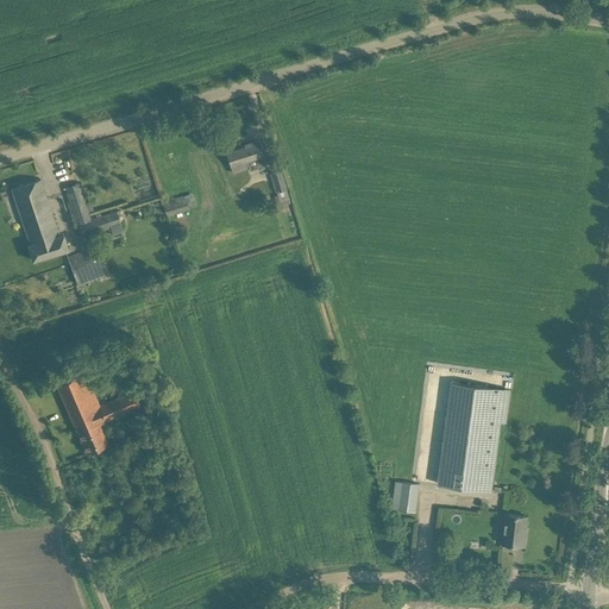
[(226,152),(230,164),(233,173),(249,168),(250,170),(265,164),(263,157),(263,156),(258,140),(249,144),(249,145),(226,152)]
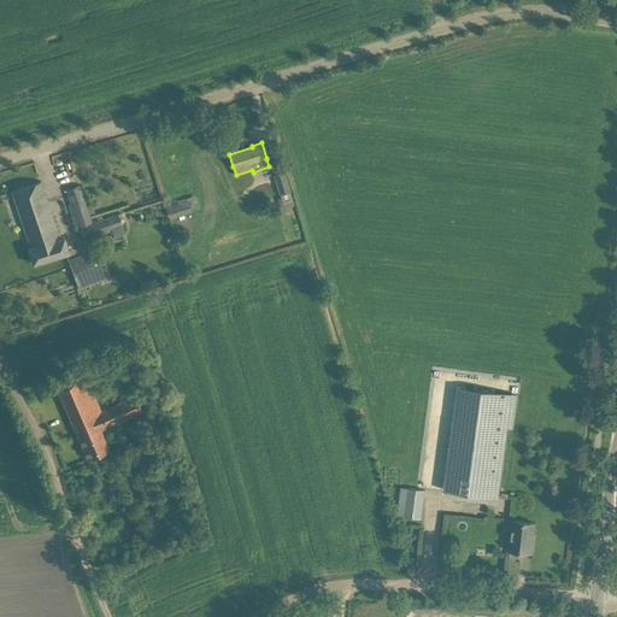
[(275,176),(282,198),(277,199),(281,209),(293,205),(283,172),(275,176)]
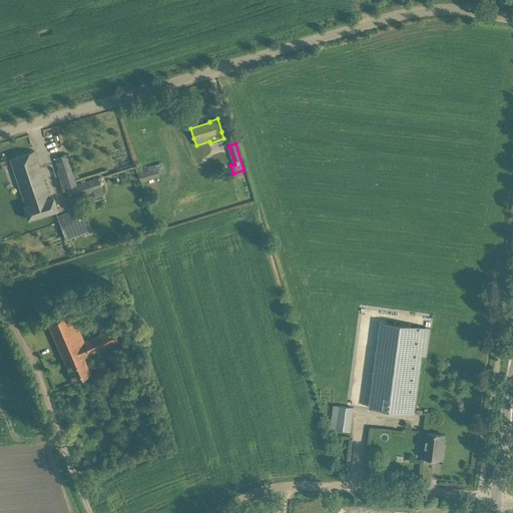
[(35,150),(11,158),(25,205),(23,205),(27,219),(57,209),(53,196),(50,197),(35,150)]
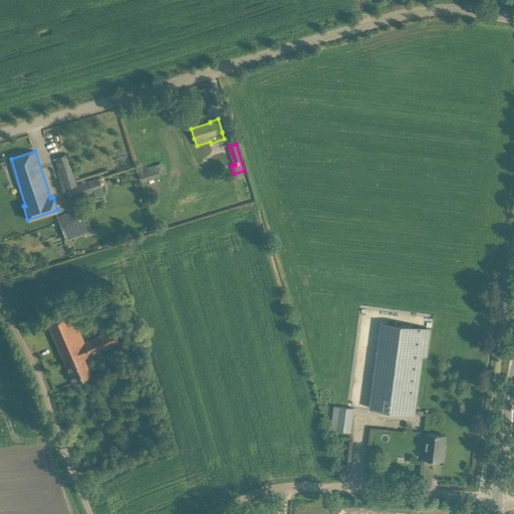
[(55,158),(58,168),(68,200),(95,191),(97,196),(103,194),(98,178),(76,185),(66,154),(55,158)]
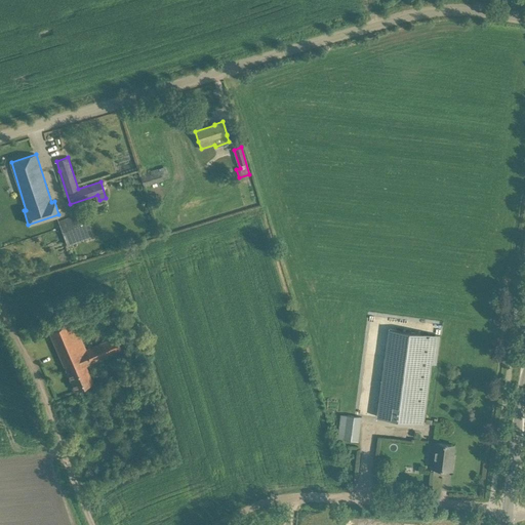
[(166,166),(159,168),(140,174),(144,187),(163,180),(162,179),(169,177),(166,166)]
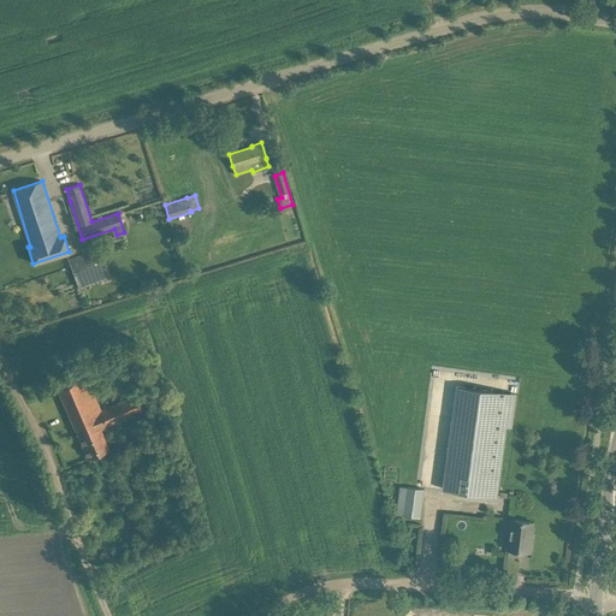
[(108,276),(101,256),(99,258),(98,255),(88,259),(86,253),(69,260),(80,290),(108,276)]
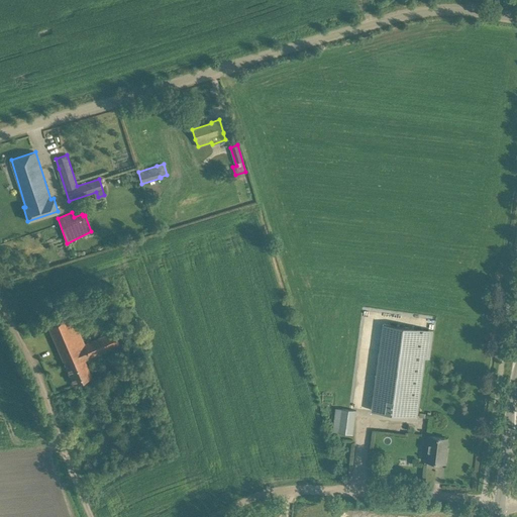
[(72,316),(58,322),(47,326),(73,385),(92,377),(85,359),(120,344),(114,331),(84,344),(72,316)]
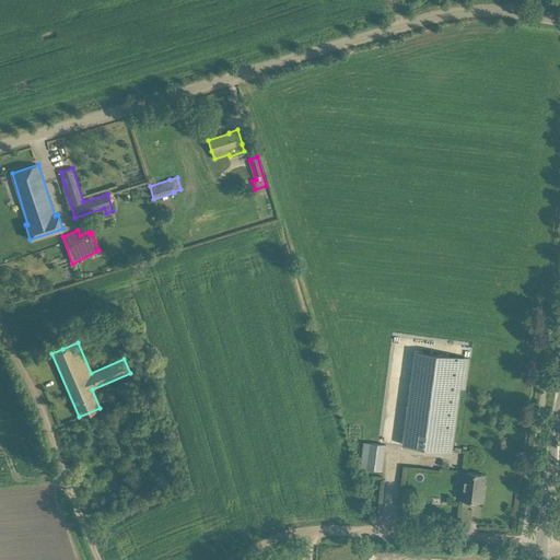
[(416,350),(412,378),(404,444),(453,451),(461,388),(466,388),(469,358),(416,350)]
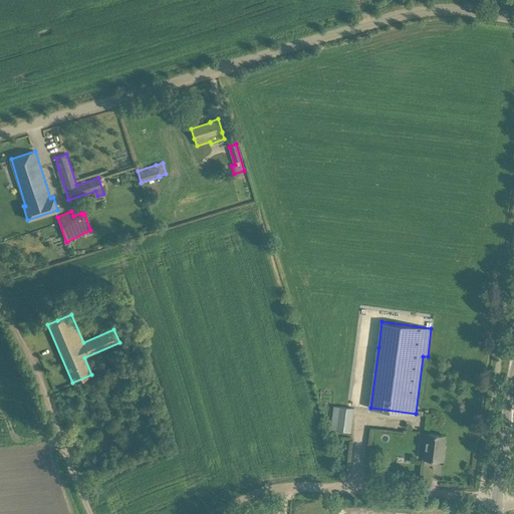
[(331,429),(337,430),(351,432),(354,408),(340,406),(340,407),(334,406),(331,429)]
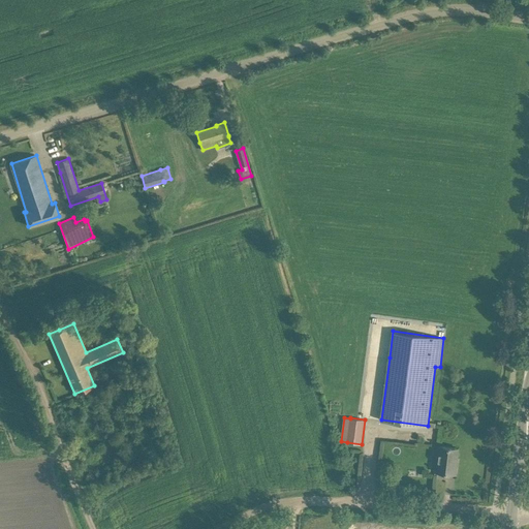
[(435,471),(456,474),(459,448),(438,445),(435,471)]
